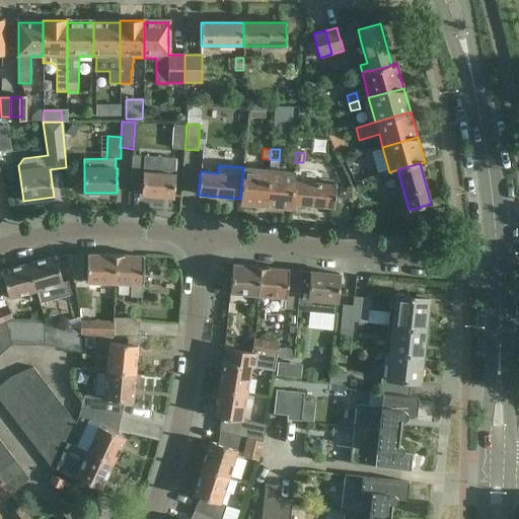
[(243,167),(242,175),(240,199),(239,204),(266,207),(269,170),(243,167)]
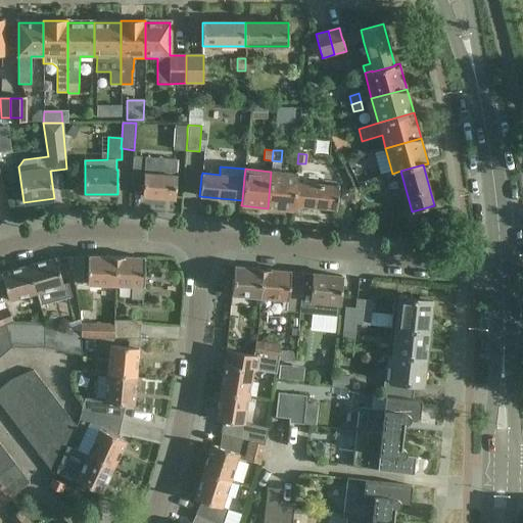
[(297,174),(271,172),(268,208),(294,210),(294,205),(296,182),(297,174)]
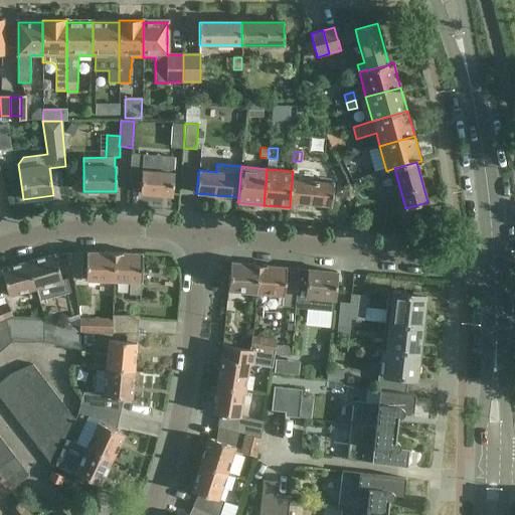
[(142,171),(142,173),(141,183),(140,193),(172,196),(174,173),(142,171)]
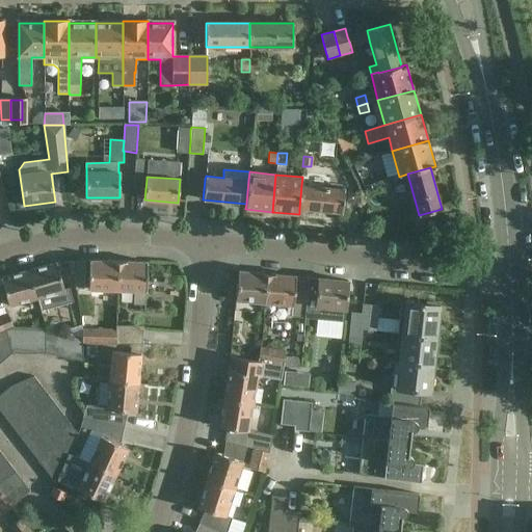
[(381,190),(391,187),(389,179),(378,182),(381,190)]
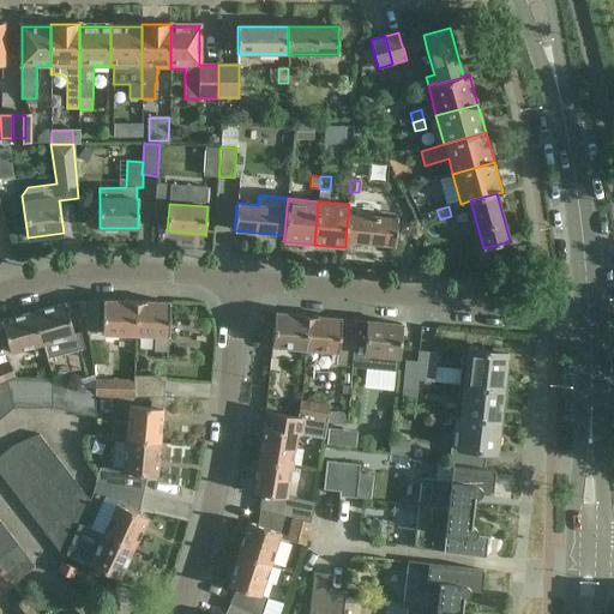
[(398,218),(348,214),(345,241),(395,246),(398,218)]
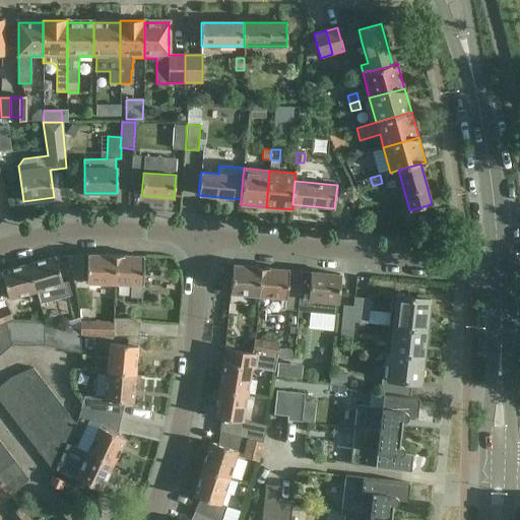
[(82,281),(84,255),(72,256),(75,281),(82,281)]
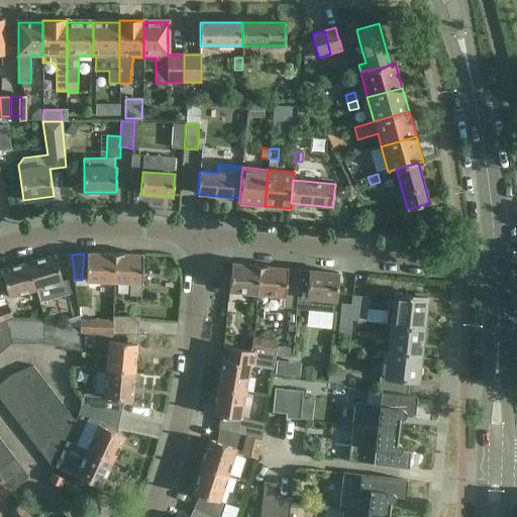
[(115,253),(88,253),(87,281),(88,281),(88,291),(104,290),(103,320),(104,320),(112,320),(112,316),(113,282),(114,268),(115,253)]
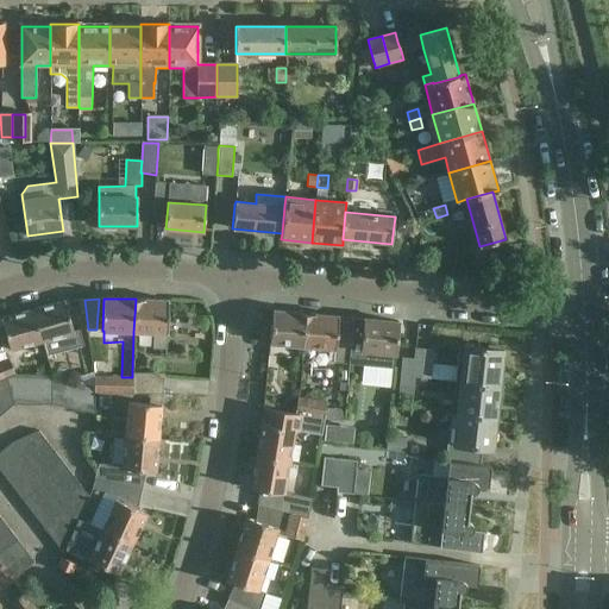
[(169,300),(136,299),(135,315),(133,332),(154,333),(154,349),(167,349),(169,300)]
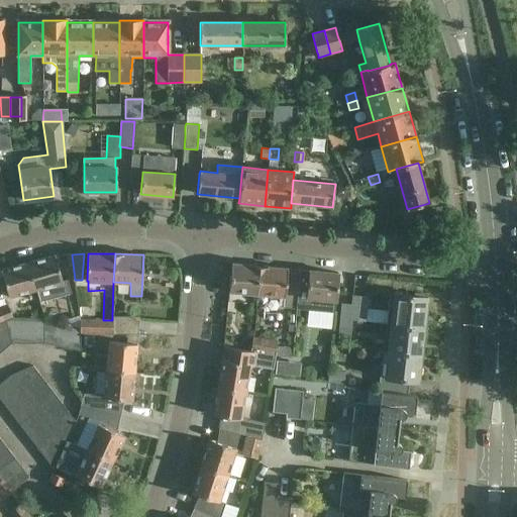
[(63,281),(56,255),(28,263),(36,290),(39,302),(72,293),(68,280),(63,281)]
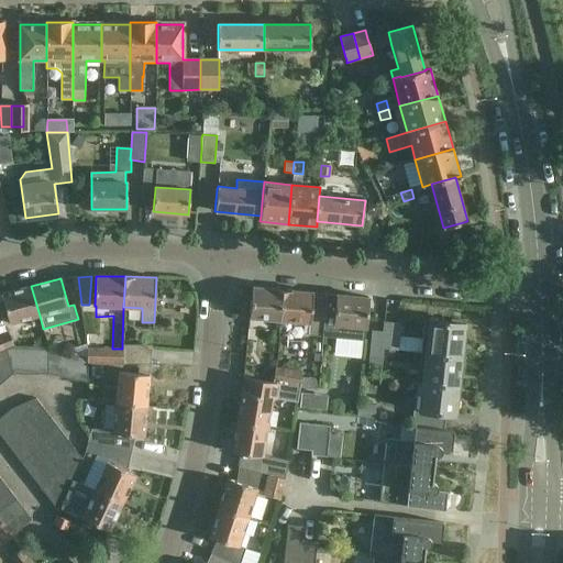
[(40,316),(31,286),(1,294),(10,324),(40,316)]
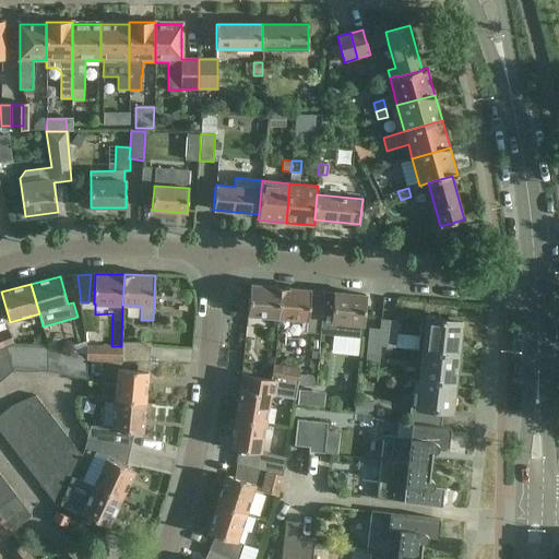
[(282,287),(250,285),(248,316),(278,318),(282,287)]
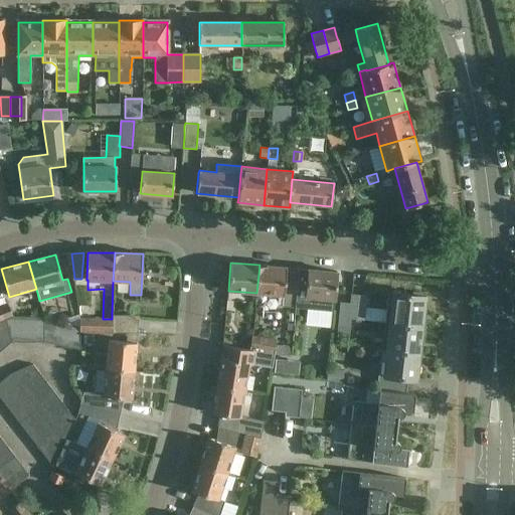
[(299,269),(260,265),(256,293),(284,296),(283,307),(295,308),(299,269)]
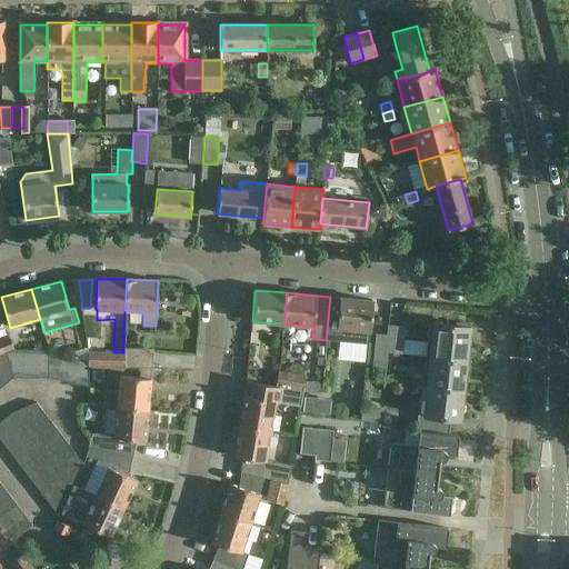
[(372,301),(330,297),(326,340),(368,345),(369,331),(370,331),(372,301)]
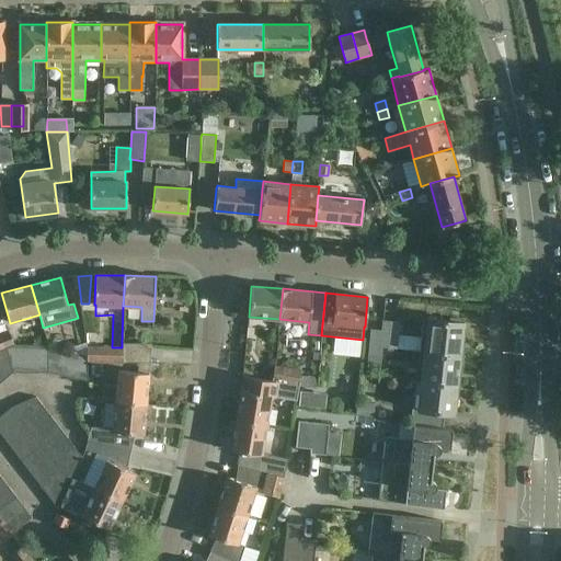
[(427,319),(425,341),(424,353),(460,356),(464,323),(427,319)]
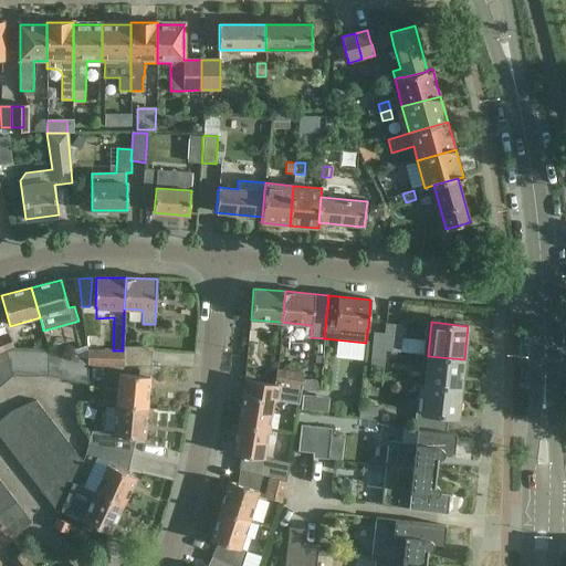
[(404,325),(386,324),(385,334),(386,334),(384,349),(401,352),(404,325)]
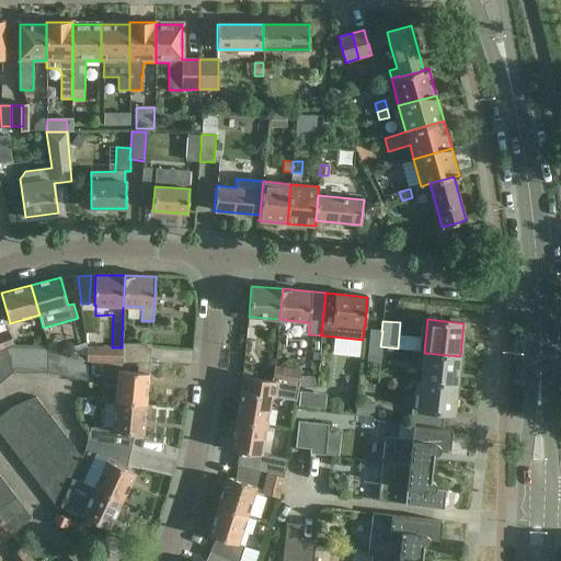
[(370,330),(369,345),(380,346),(382,331),(381,331),(370,330)]
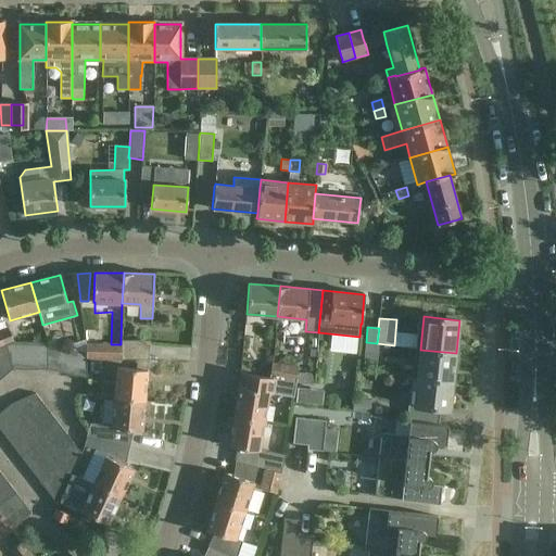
[(9,328),(0,331),(5,345),(15,342),(9,328)]
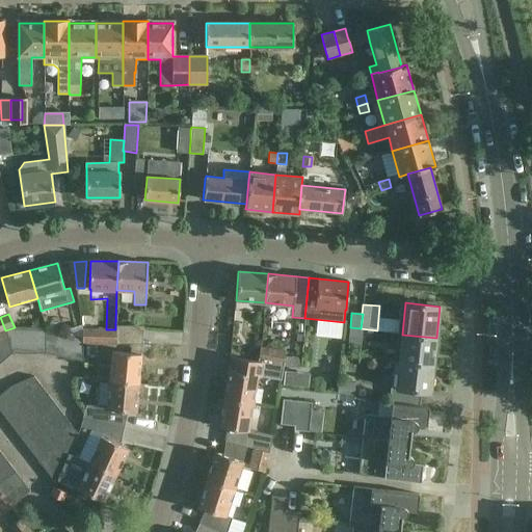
[(142,326),(115,325),(115,329),(115,344),(141,344),(142,326)]
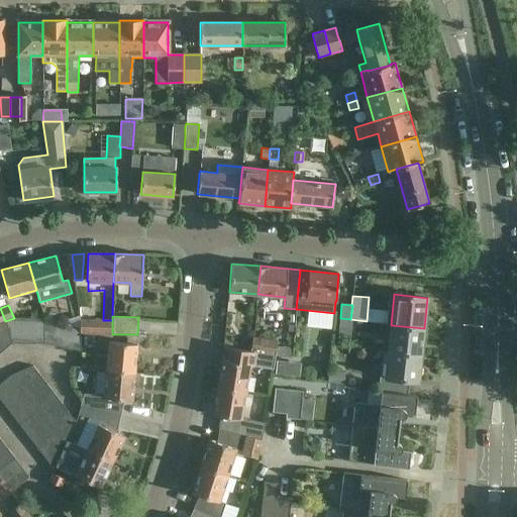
[(22,318),(14,318),(5,321),(11,343),(22,343),(22,318)]
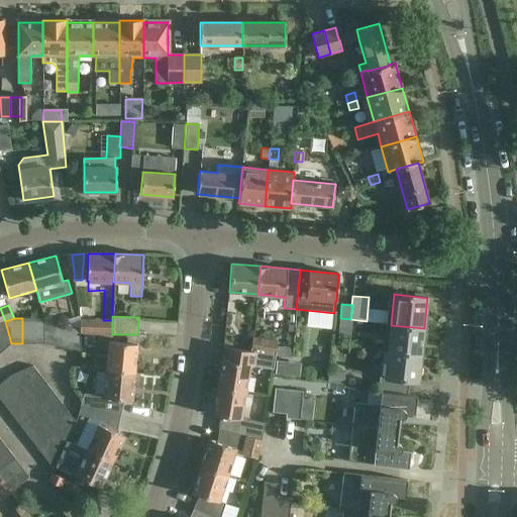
[(33,318),(22,318),(22,343),(33,342),(33,318)]
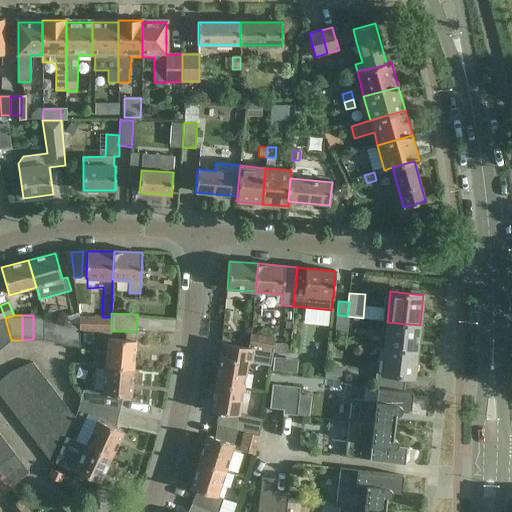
[(44,315),(33,315),(33,339),(44,339),(44,315)]
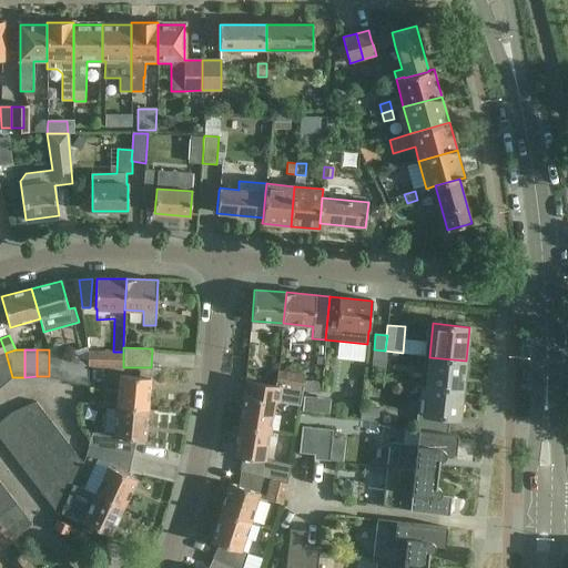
[(69,355),(49,350),(49,376),(50,376),(61,379),(69,355)]
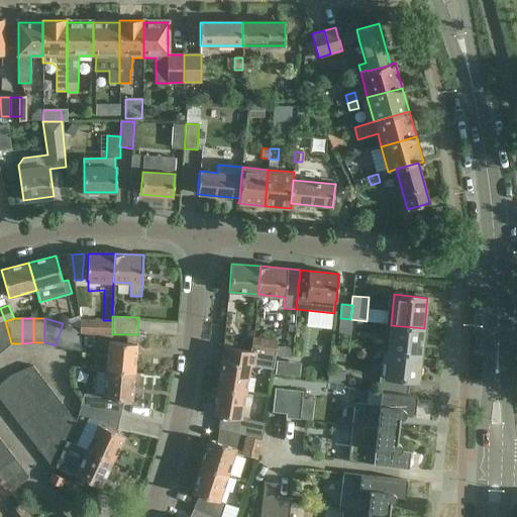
[(350,319),(340,318),(338,333),(349,334),(350,319)]
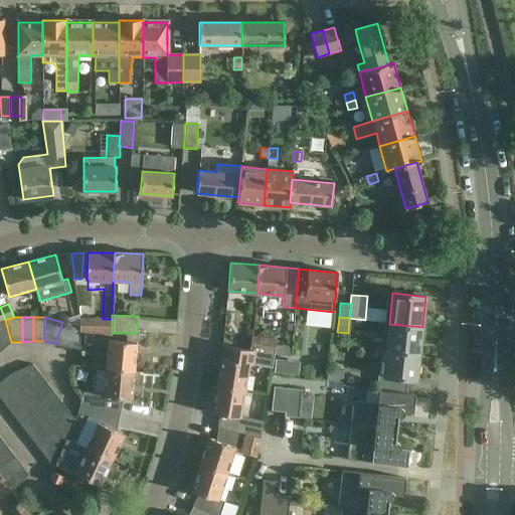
[(79,318),(79,327),(78,332),(88,332),(88,318),(79,318)]
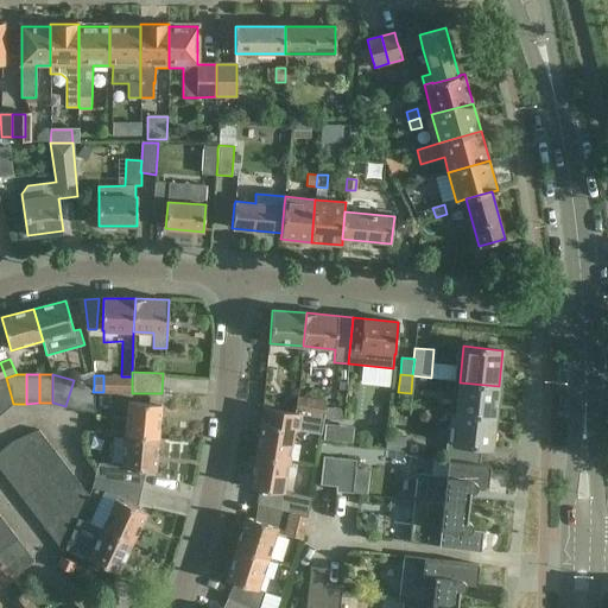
[(113,377),(103,375),(103,392),(113,392),(113,377)]
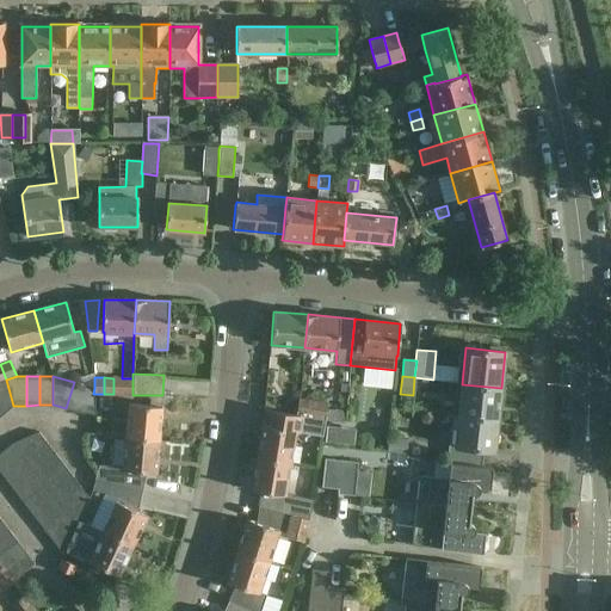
[(122,378),(113,378),(113,394),(123,395),(123,378),(122,378)]
